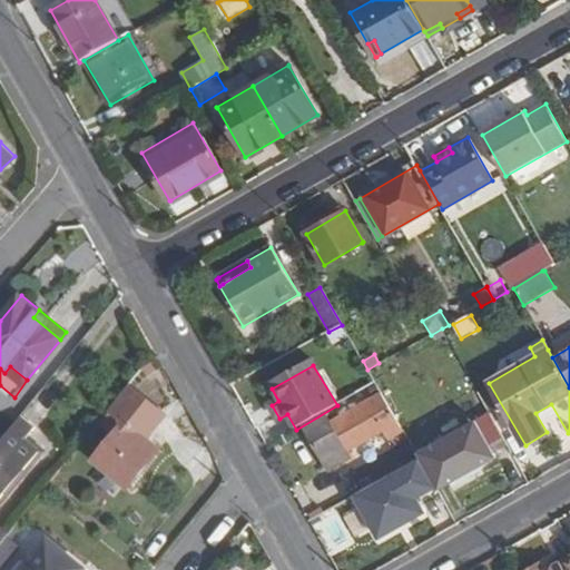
[(166,415),(128,383),(108,410),(125,424),(94,460),(130,489),(160,449),(147,439),(166,415)]
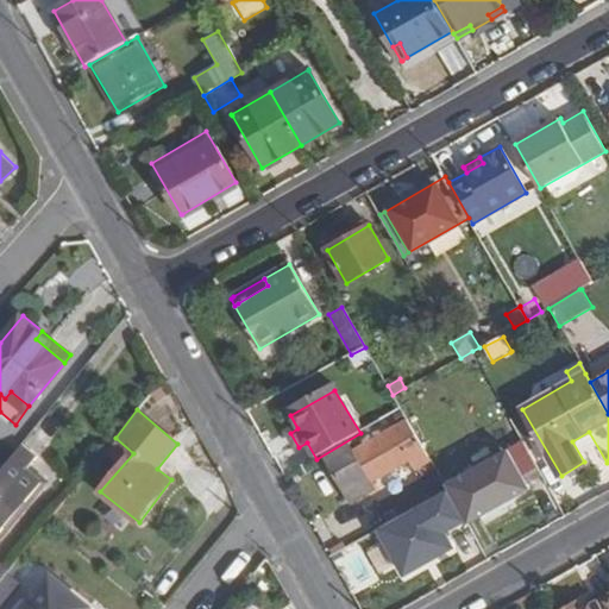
[(410,462),(415,470),(431,460),(408,420),(352,452),(347,444),(326,456),(352,501),(374,489),(371,485),(410,462)]
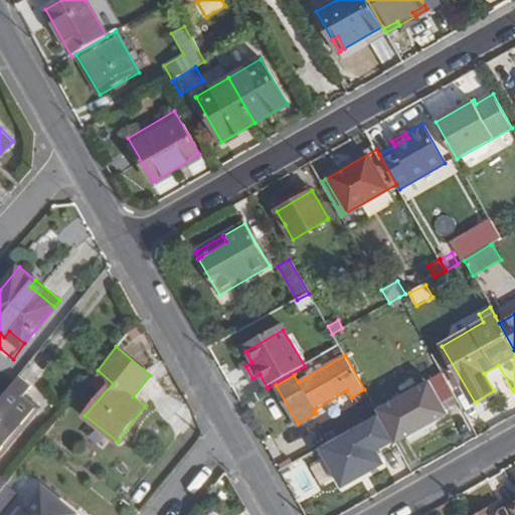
[(249,379),(252,378),(245,366),(242,367),(249,379)]
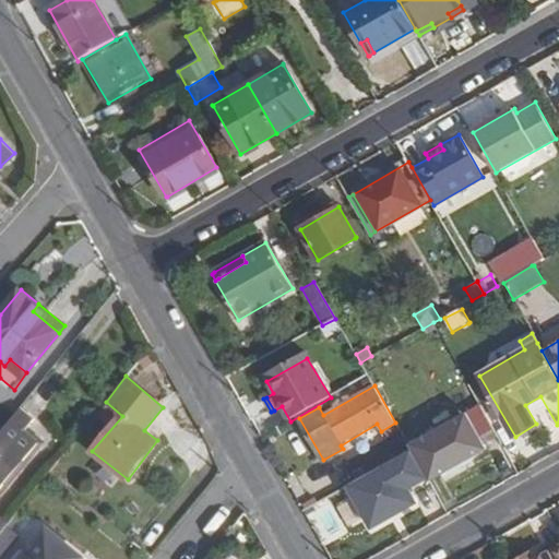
[(497,433),(480,406),(421,441),(409,418),(397,425),(425,473),(437,466),(441,474),(472,458),(488,448),(484,440),(497,433)]
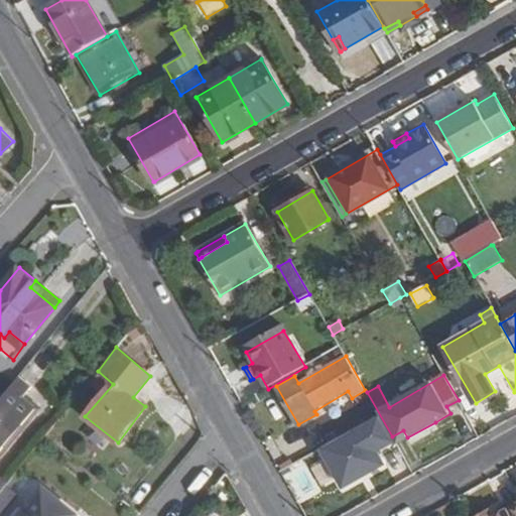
[(18,378),(0,400),(0,452),(34,409),(20,398),(29,387),(18,378)]
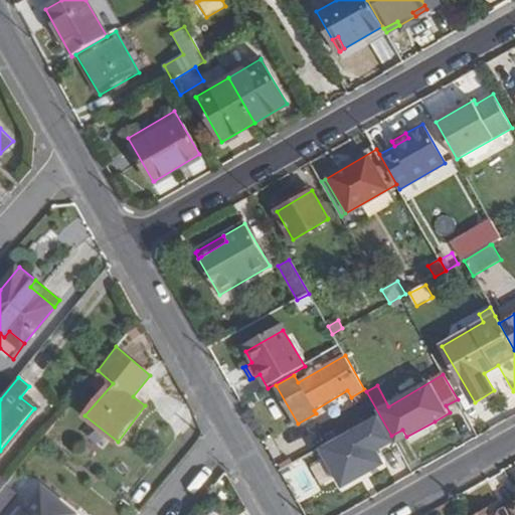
[(438,428),(435,421),(406,437),(410,444),(414,442),(438,428)]
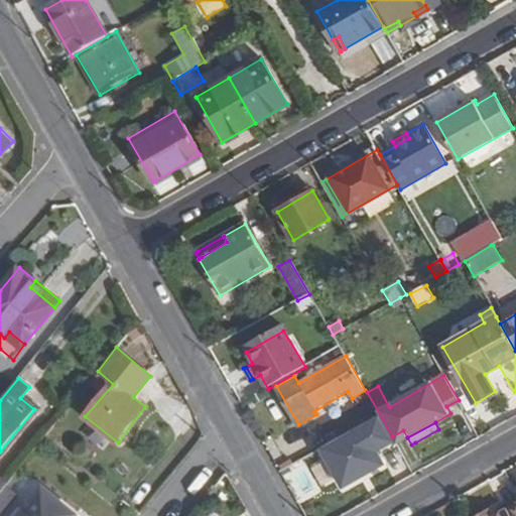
[(5,486),(0,492),(0,515),(16,495),(5,486)]
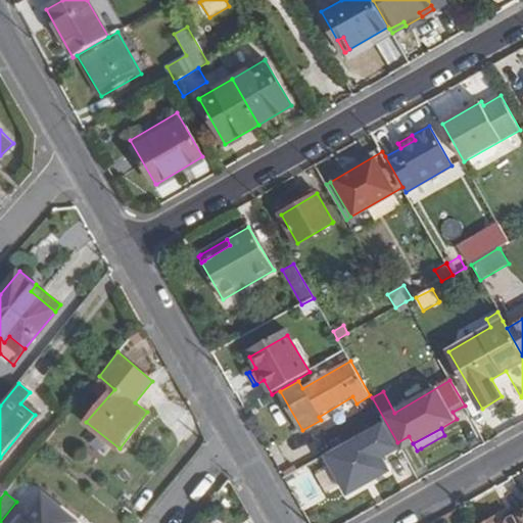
[(9,522),(75,522),(77,522),(43,495),(19,522),(18,522),(13,518),(9,522)]
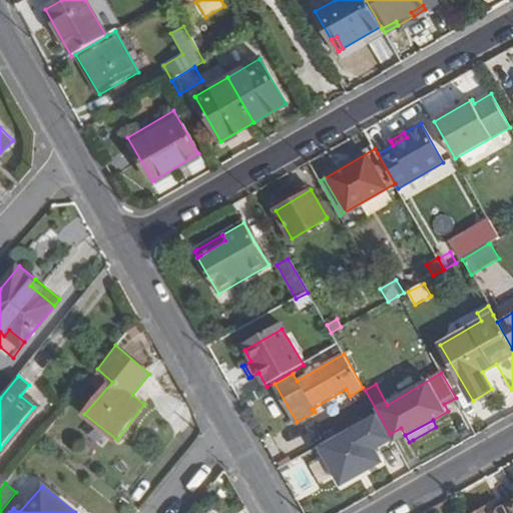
[(485,509),(477,512),(512,512),(512,503),(495,512),(488,512),(486,509),(485,509)]
